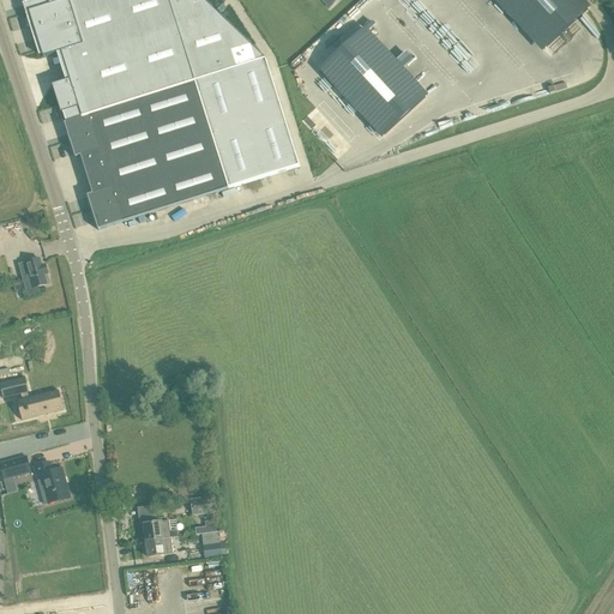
[(43,58),(58,54),(66,82),(53,86),(61,114),(64,113),(67,124),(266,60),(202,0),(37,0),(26,4),(43,55),(43,58)]
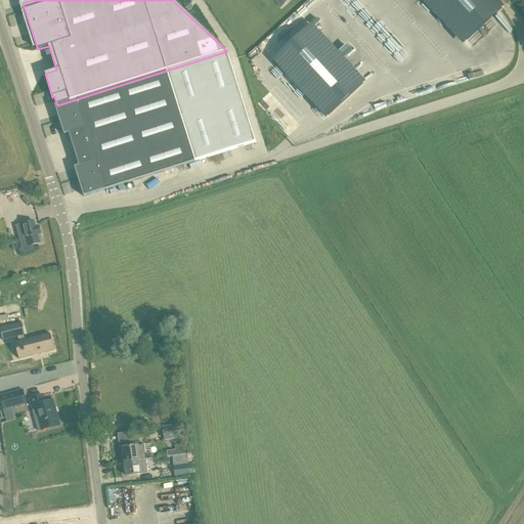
[(504,9),(494,0),(442,0),(435,7),(467,42),(504,9)]
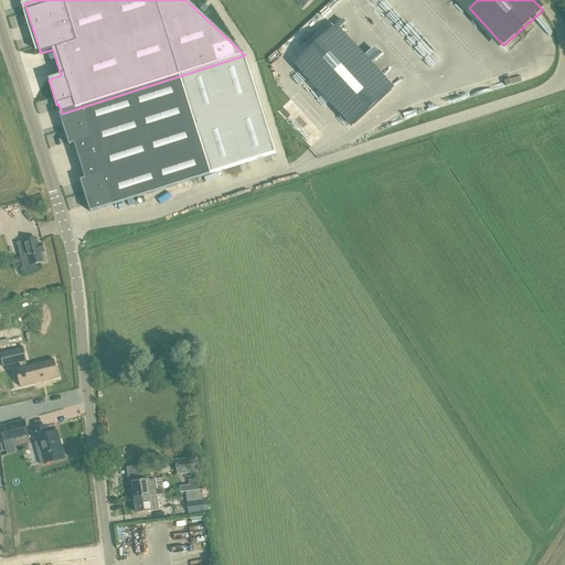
[(336,28),(296,64),(353,127),(393,89),(336,28)]
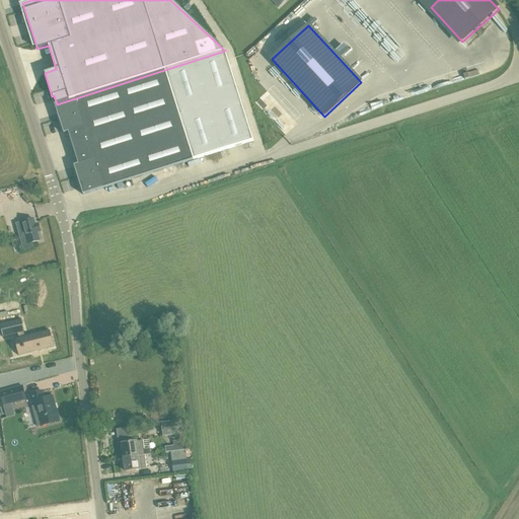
[(156,73),(56,104),(55,104),(64,134),(69,133),(79,164),(74,166),(83,195),(194,160),(254,141),(226,51),(165,70),(156,73)]
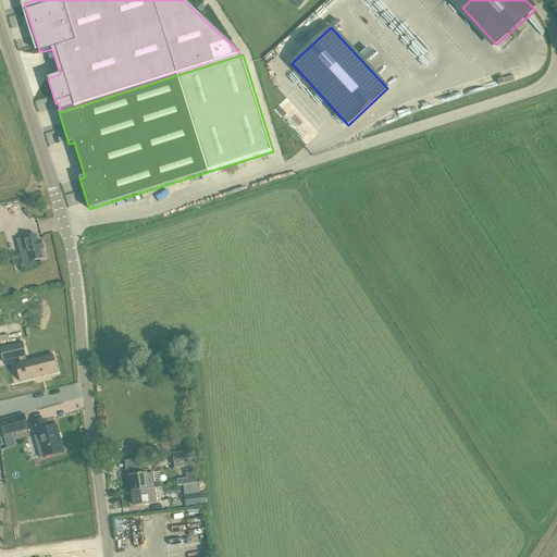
[(19,240),(20,247),(26,270),(36,267),(35,260),(45,258),(42,249),(44,249),(41,240),(38,242),(36,235),(19,240)]
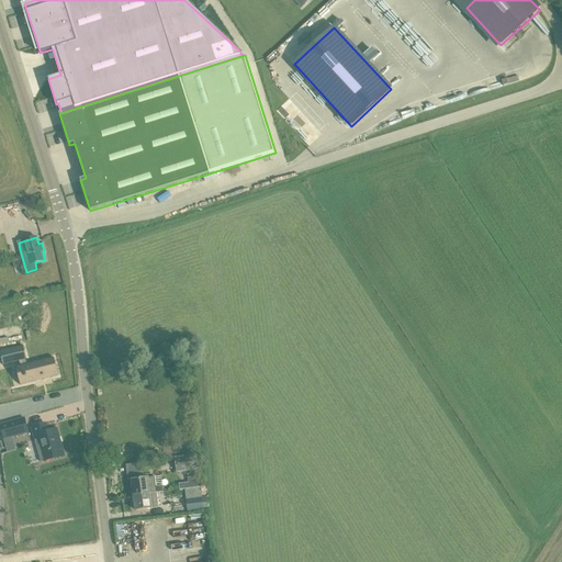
[(23,346),(0,351),(0,352),(3,366),(19,361),(25,360),(26,360),(23,346)]
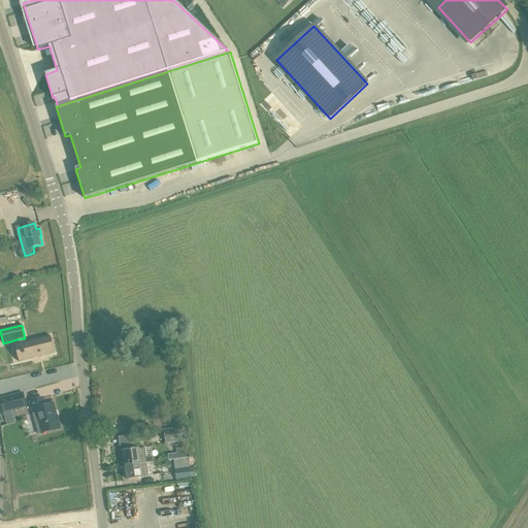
[(169,335),(162,336),(164,350),(165,355),(172,354),(171,347),(169,335)]
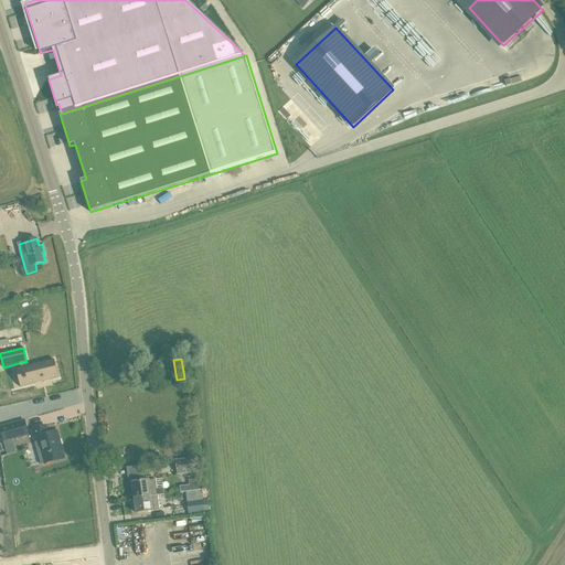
[(20,369),(16,370),(17,370),(23,369),(25,376),(24,376),(25,380),(27,380),(28,385),(20,386),(21,387),(35,384),(34,383),(52,379),(52,380),(59,377),(54,360),(27,366),(25,362),(19,363),(20,369)]
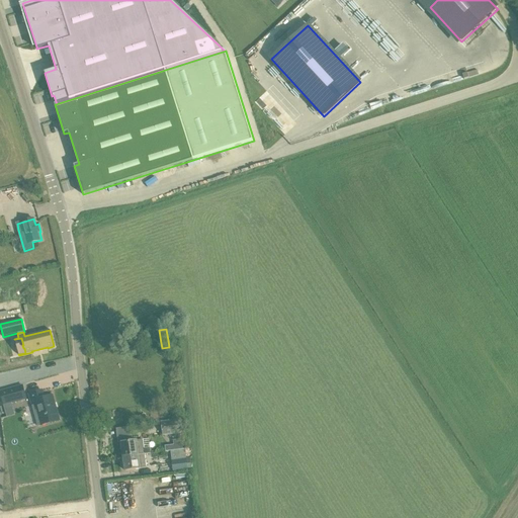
[(22,385),(0,392),(4,405),(26,399),(22,385)]
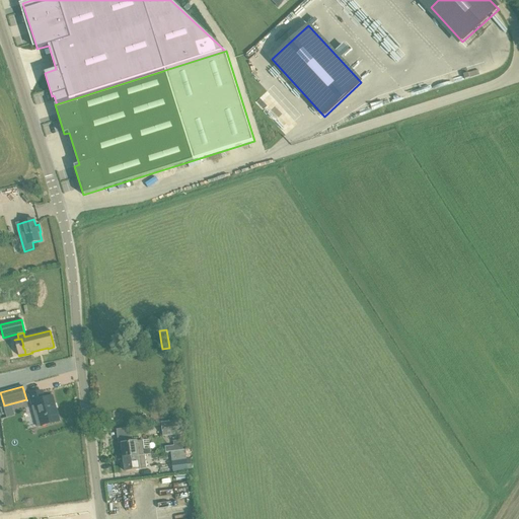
[(42,391),(28,394),(33,414),(35,413),(40,426),(58,421),(52,397),(45,399),(42,391)]
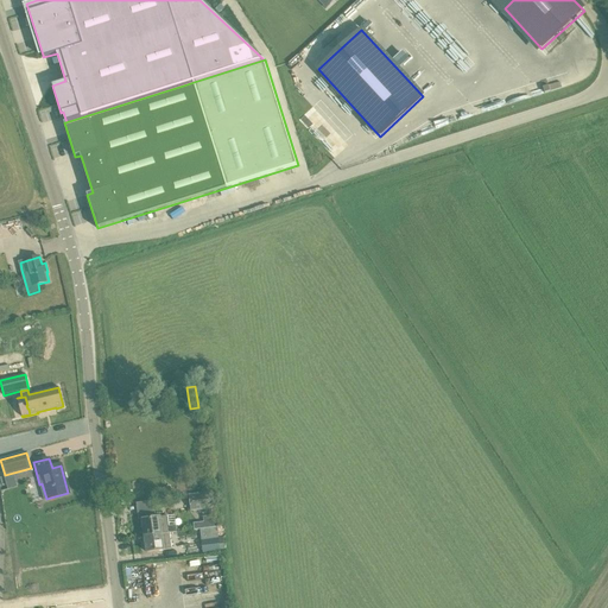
[(211,499),(206,499),(204,496),(190,499),(191,510),(206,507),(213,507),(211,499)]
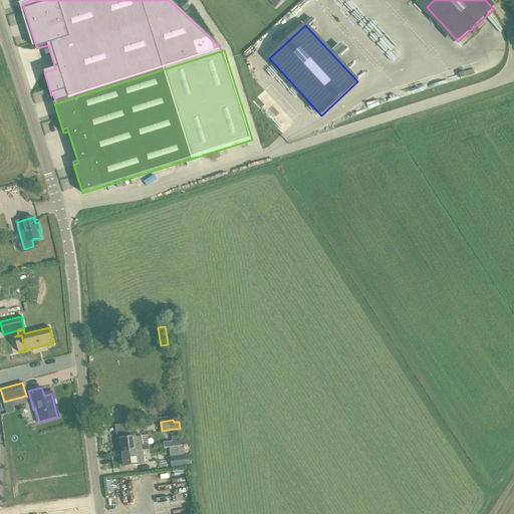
[(120,440),(122,454),(144,451),(150,450),(149,444),(143,445),(142,437),(137,438),(120,440)]
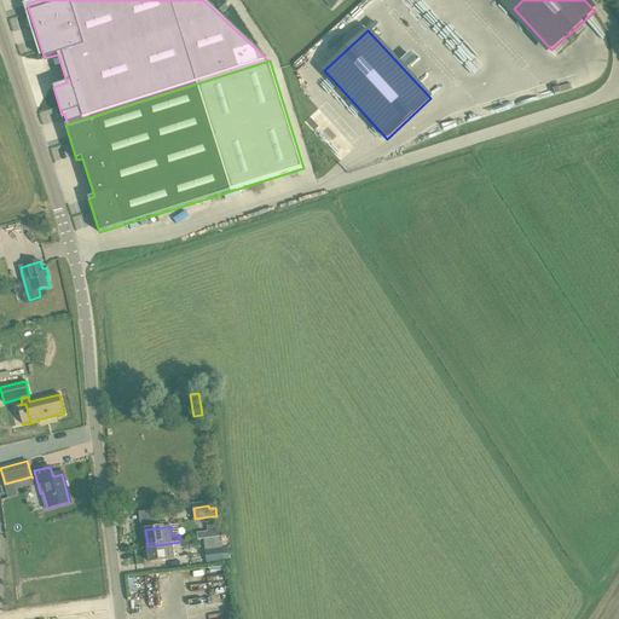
[(150,563),(169,560),(175,560),(173,543),(148,547),(150,563)]
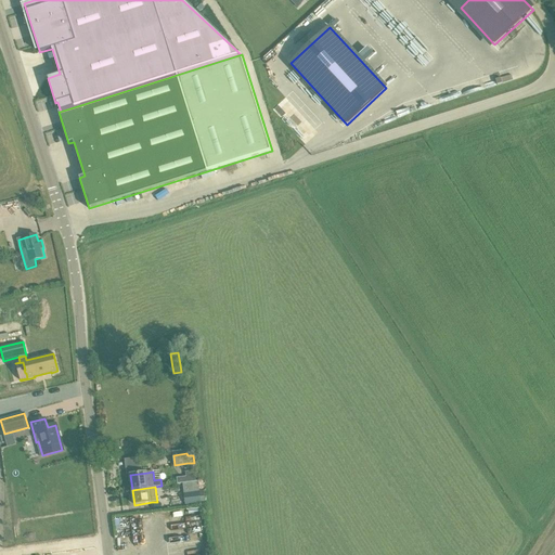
[(199,491),(183,493),(185,506),(201,504),(199,491)]
